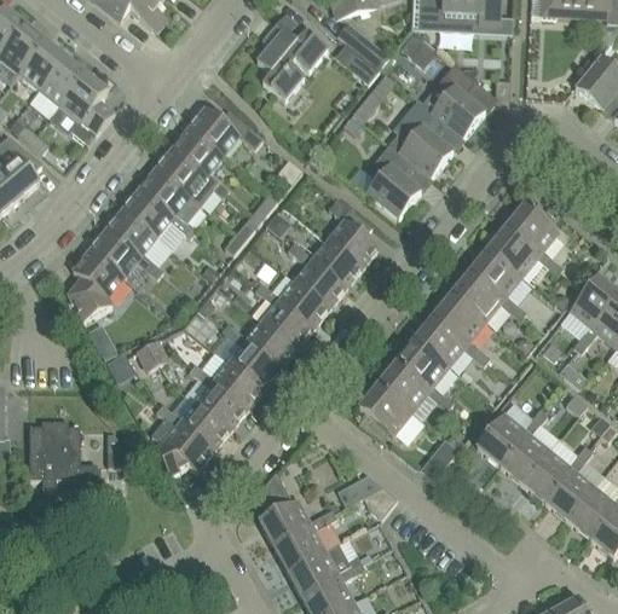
[(93,0),(120,22),(130,10),(156,32),(167,18),(156,9),(162,0),(93,0)]
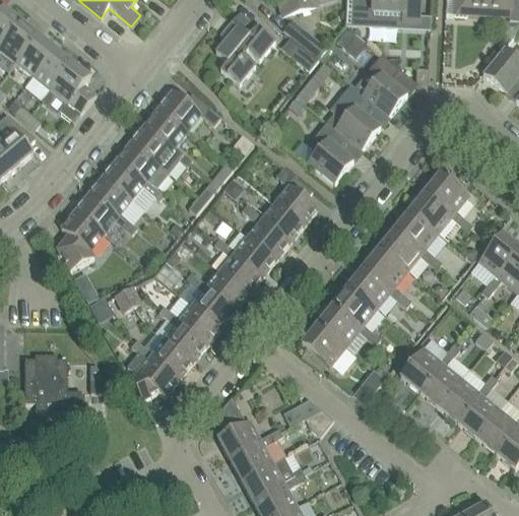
[(280,0),(280,1),(283,14),(314,5),(313,3),(324,0),(280,0)]
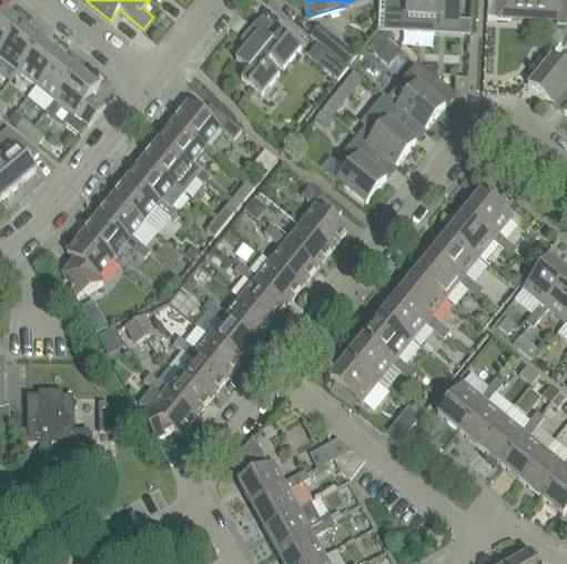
[(378,0),(378,12),(438,14),(437,26),(457,27),(458,17),(458,0),(378,0)]
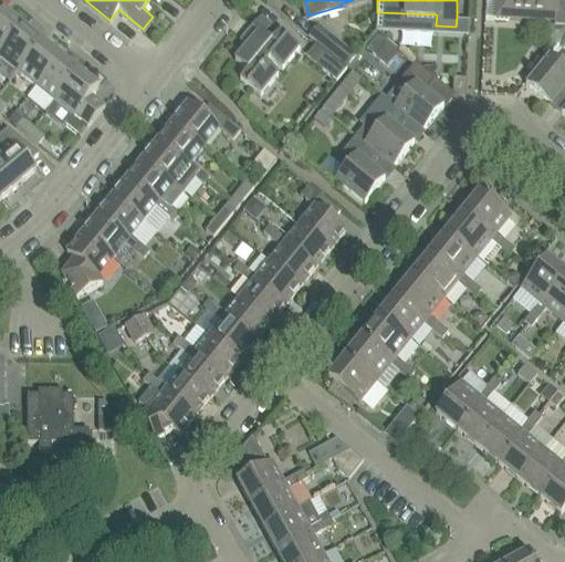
[(510,16),(554,19),(554,22),(564,22),(564,0),(487,0),(485,14),(510,16)]
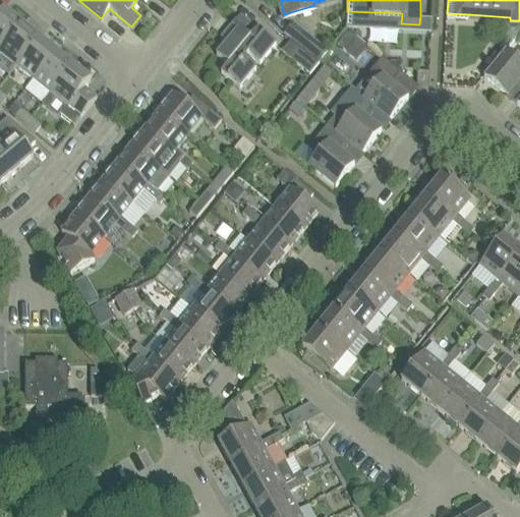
[(0,47),(20,21),(3,7),(0,11),(0,47)]
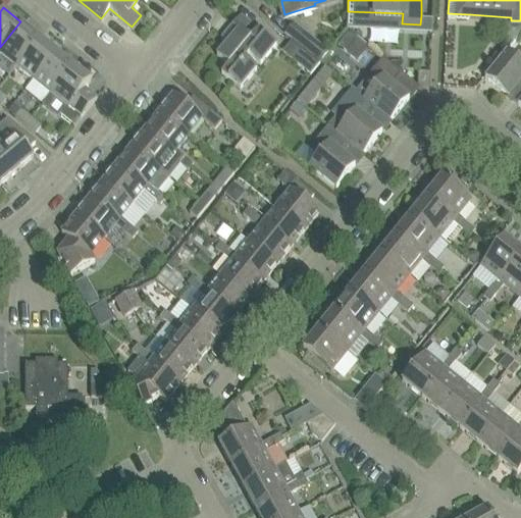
[(276,42),(256,24),(240,11),(231,21),(238,28),(216,53),(227,62),(221,69),(240,85),(256,65),(245,56),(248,52),(260,61),(276,42)]
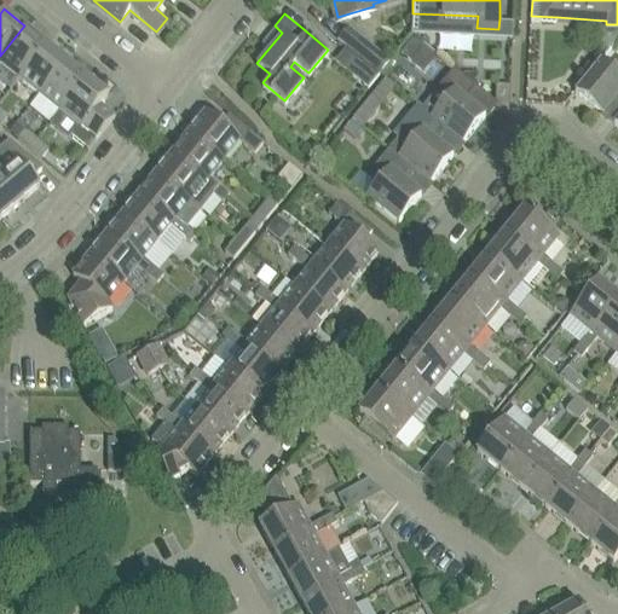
[(345,44),(379,71),(390,57),(348,23),(338,38),(345,44)]
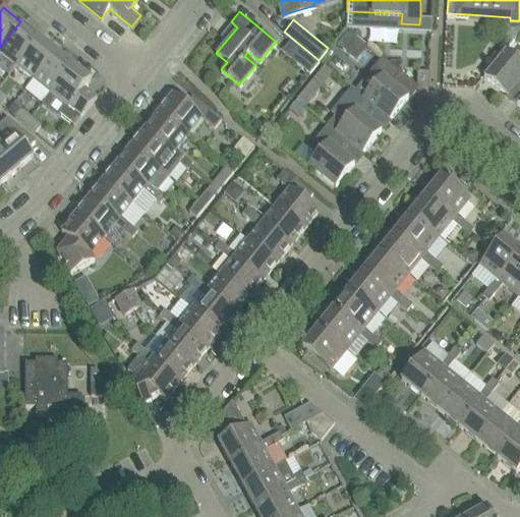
[(505,20),(504,33),(511,38),(519,26),(519,20),(510,20),(505,20)]
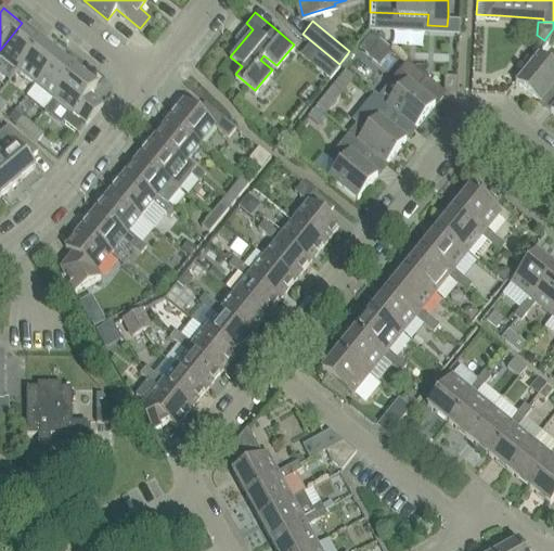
[(0,71),(9,77),(16,67),(40,38),(22,23),(0,50),(0,71)]
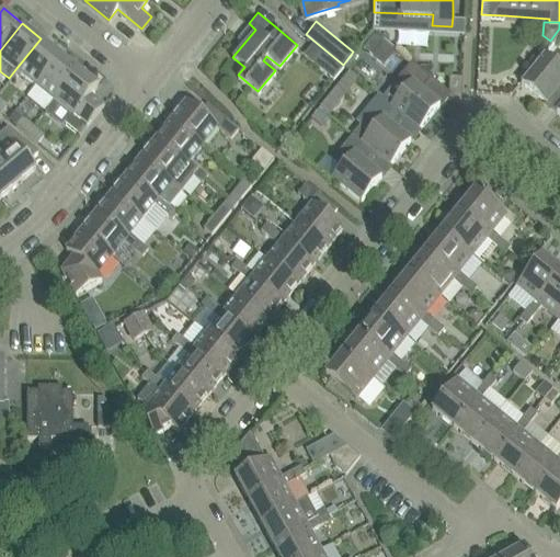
[(374,33),(363,45),(372,53),(381,40),(374,33)]
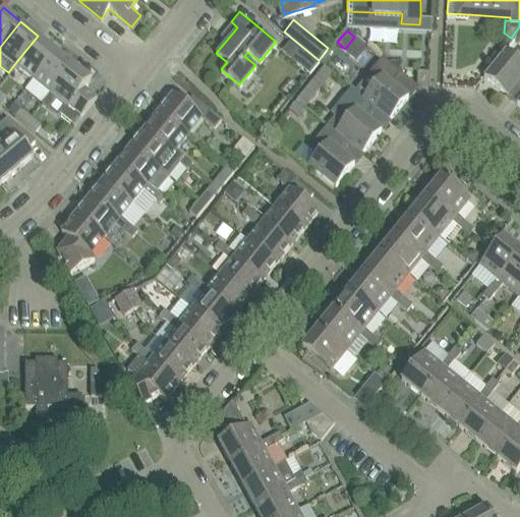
[(38,36),(15,63),(33,76),(55,49),(38,36)]
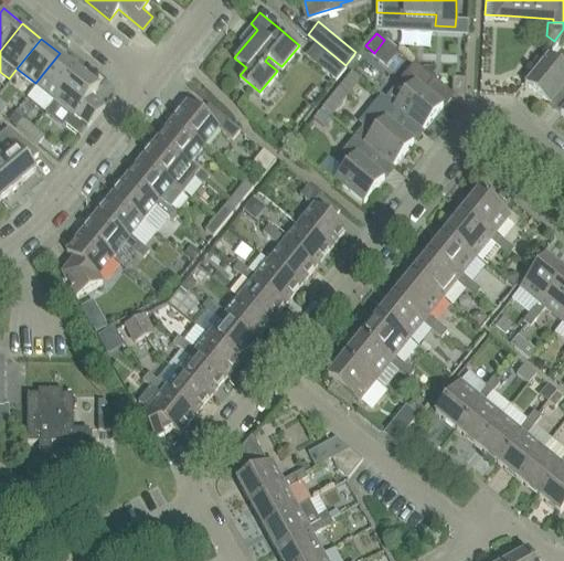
[(336,77),(346,65),(315,40),(305,52),(336,77)]
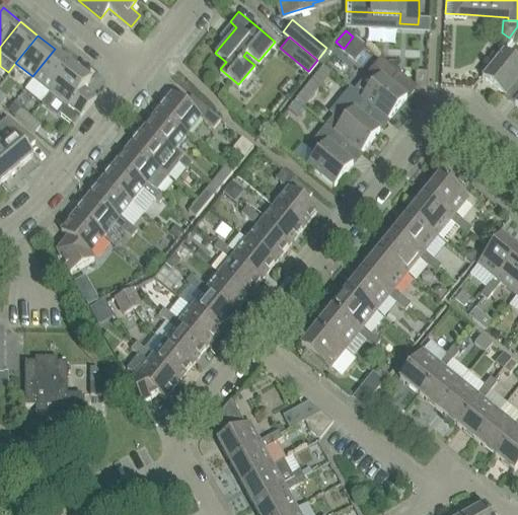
[(517,96),(514,100),(515,101),(517,97),(517,49),(513,55),(503,48),(482,74),(505,92),(517,75),(517,96)]
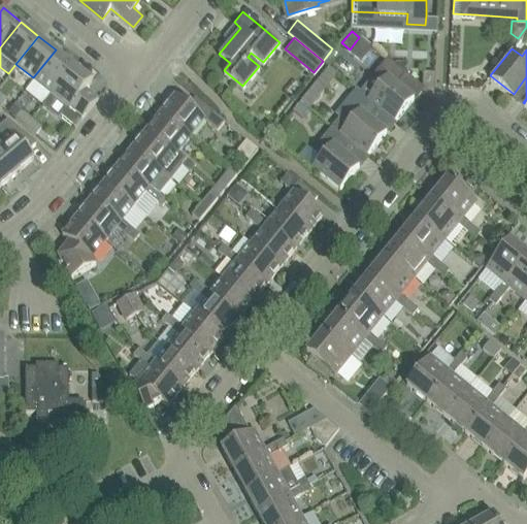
[(56,50),(33,77),(51,92),(73,64),(56,50)]
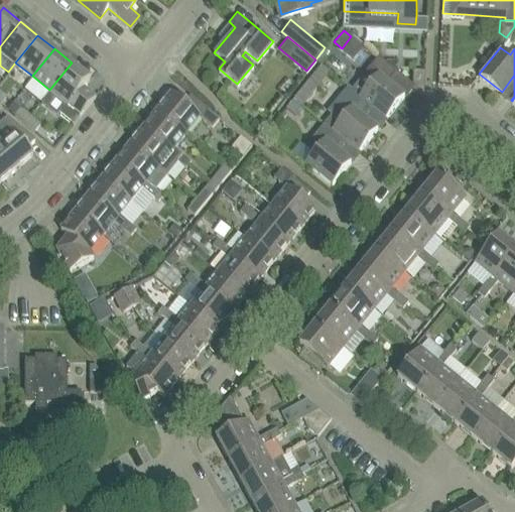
[(351,87),(351,88),(386,116),(404,94),(387,80),(396,69),(386,61),(378,54),(358,79),(351,87)]
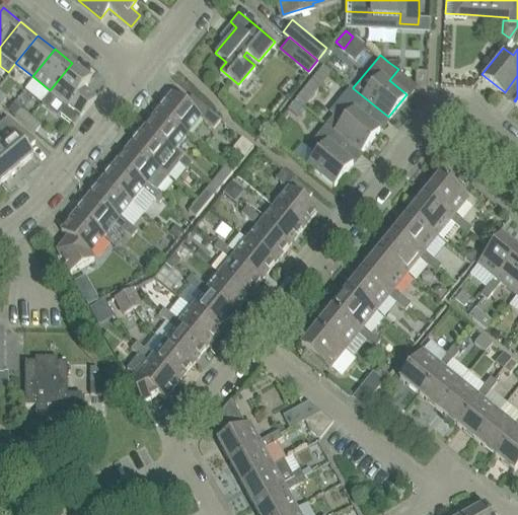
[(73,123),(80,115),(96,94),(84,84),(89,77),(72,63),(50,90),(66,103),(60,112),(73,123)]
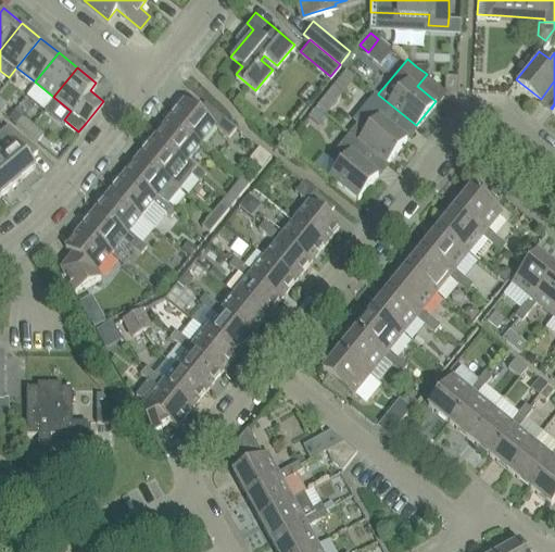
[(454,97),(457,97),(458,74),(445,73),(444,88),(454,97)]
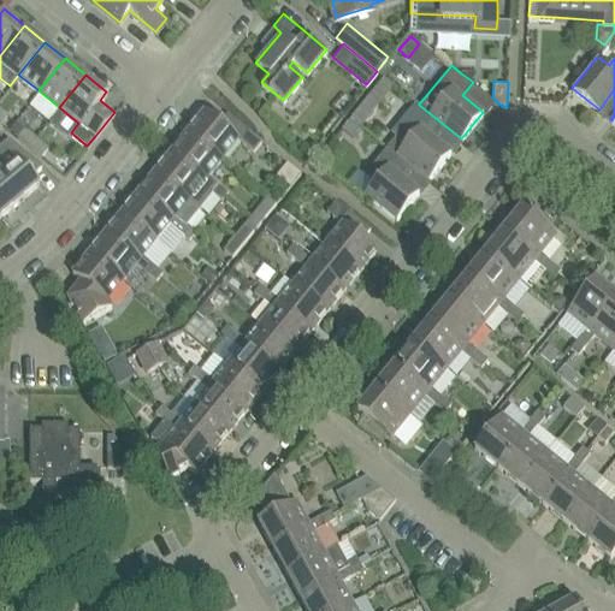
[(364,90),(347,112),(359,122),(376,100),(364,90)]
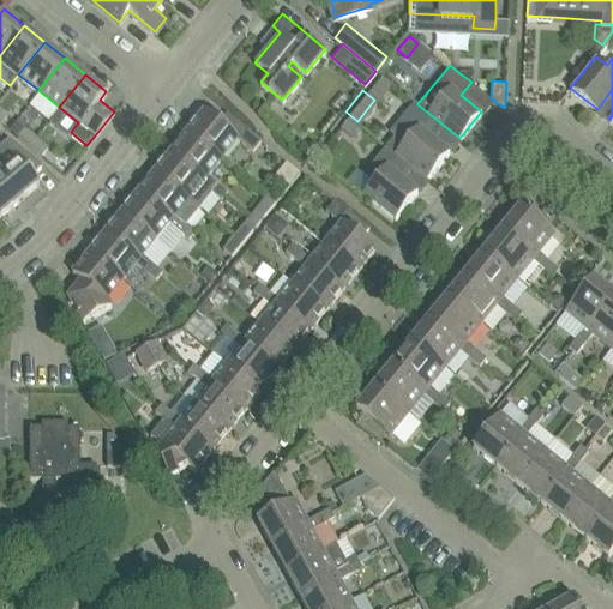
[(385,144),(427,178),(449,151),(428,134),(439,122),(458,139),(460,138),(418,104),(385,144)]
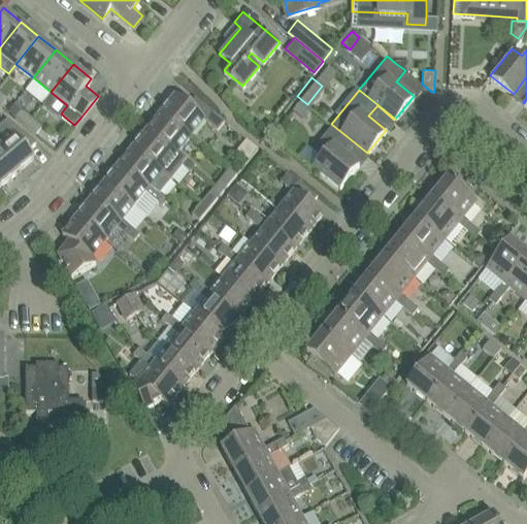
[(175,94),(161,111),(182,129),(189,135),(203,118),(207,121),(213,126),(217,128),(224,119),(221,117),(215,111),(195,95),(188,103),(175,94)]
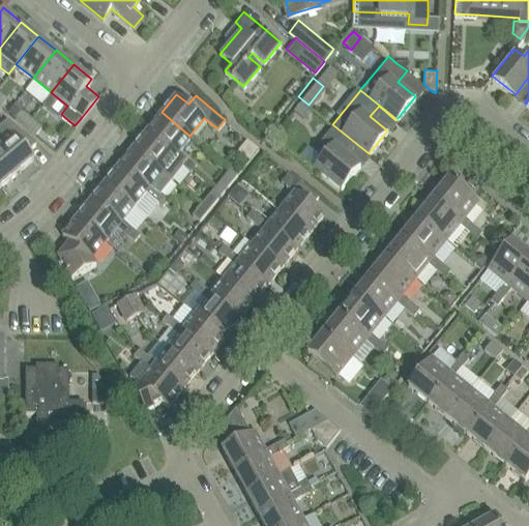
[(299,98),(292,107),(303,115),(311,107),(299,98)]
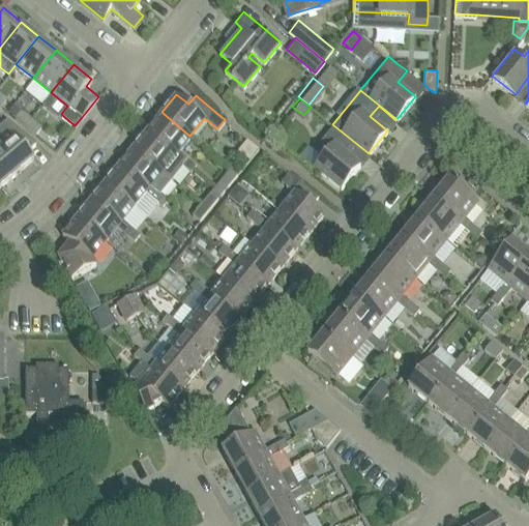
[(13,115),(25,124),(31,117),(20,108),(13,115)]
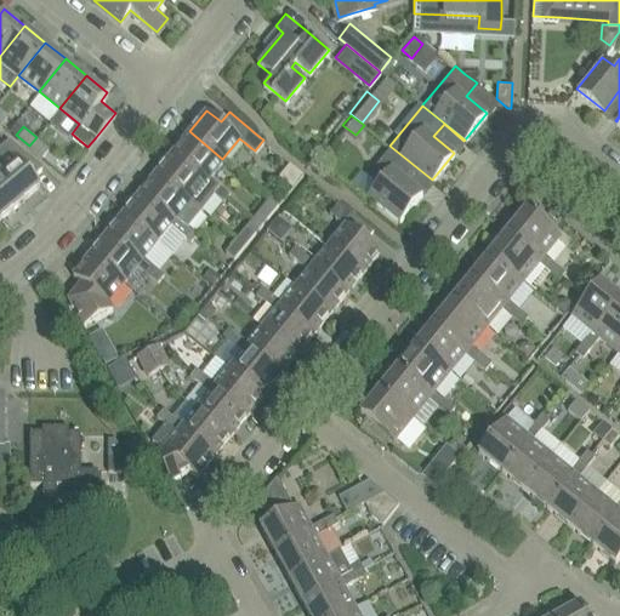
[(206,178),(209,175),(222,159),(189,131),(172,152),(206,178)]
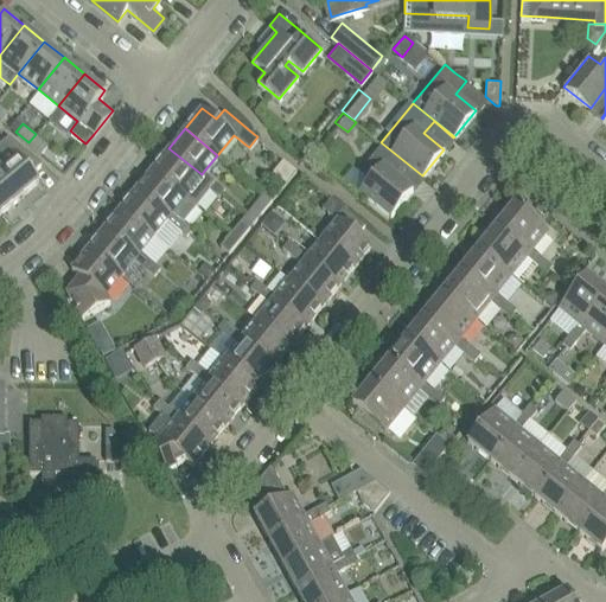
[(0,149),(4,155),(0,158),(0,175),(18,197),(38,179),(31,171),(42,161),(8,134),(0,140),(0,149)]
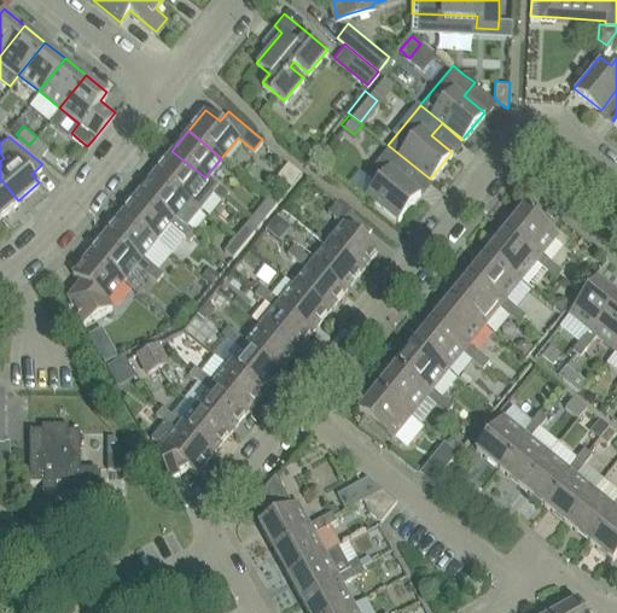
[(47,145),(36,136),(29,145),(40,153),(47,145)]
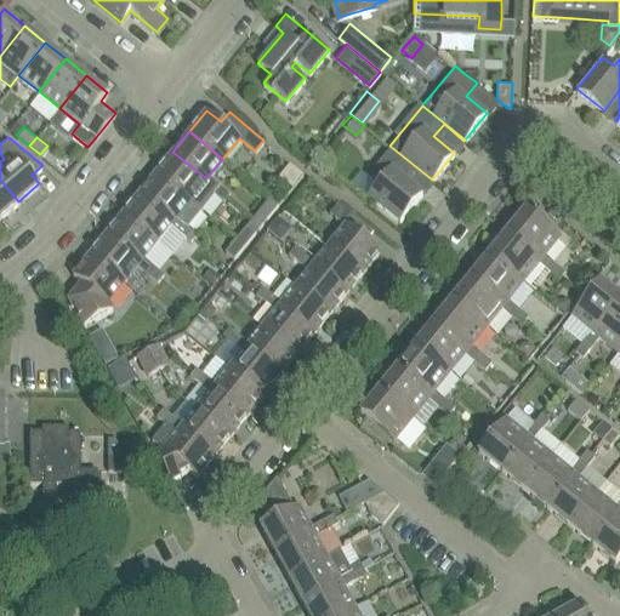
[(368,194),(399,220),(422,192),(402,176),(411,164),(432,180),(390,146),(367,174),(377,182),(368,194)]
